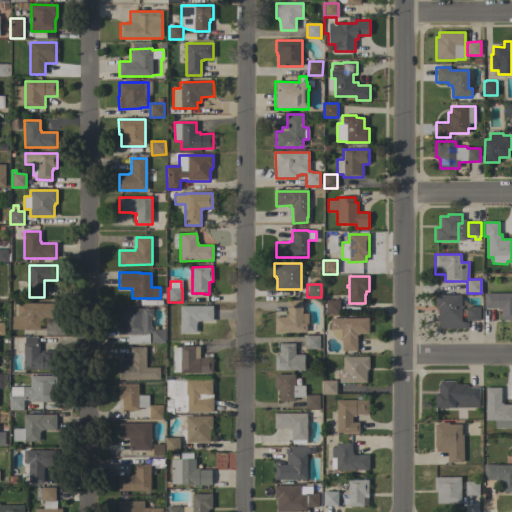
[(326,293),(340,293),(340,314),(326,314),(326,293)]
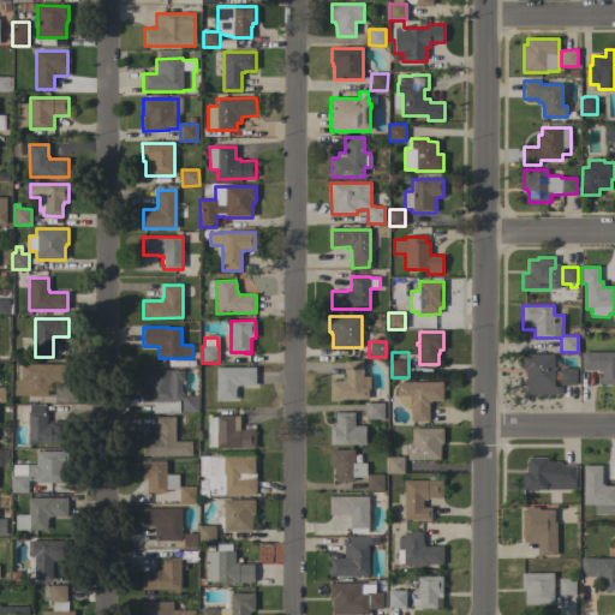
[(614,384),(602,384),(602,372),(597,372),(597,370),(581,370),(581,352),(614,352),(614,384)]
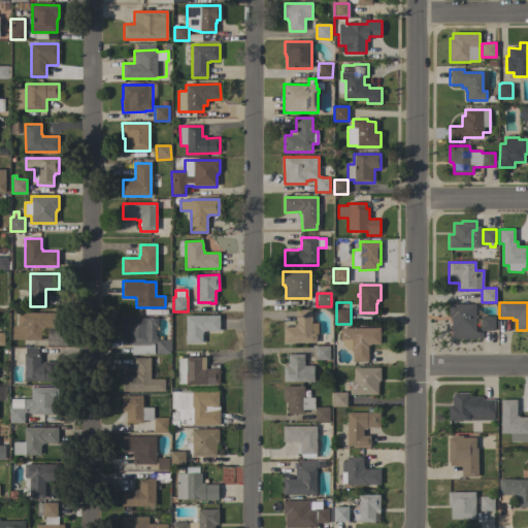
[(475,331),(483,333),(483,338),(452,338),(452,331),(451,331),(451,320),(450,320),(450,318),(449,318),(448,304),(475,304),(475,331)]
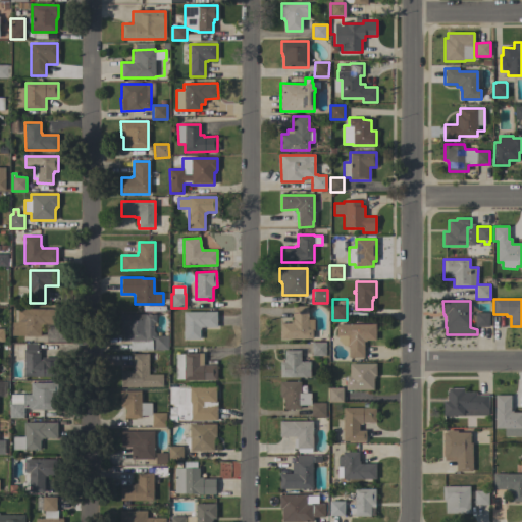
[(308,319),(314,319),(314,330),(312,330),(312,340),(280,340),(280,323),(291,323),(291,322),(293,322),(293,306),(308,306),(308,319)]
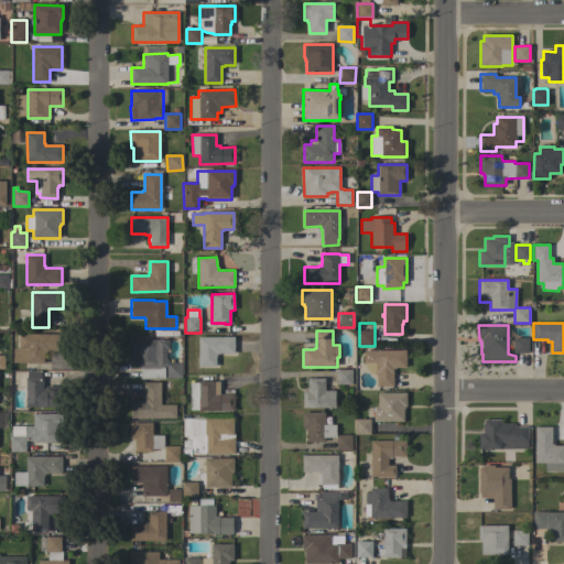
[(62,351),(45,351),(45,354),(43,354),(43,364),(26,364),(26,362),(13,362),(13,348),(19,348),(19,334),(62,334),(62,351)]
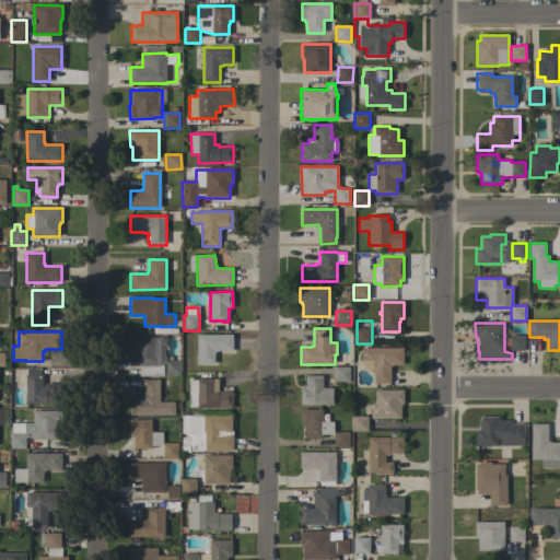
[(233,335),(233,339),(233,349),(232,349),(232,351),(216,351),(216,353),(214,353),(214,364),(197,364),(197,335),(233,335)]
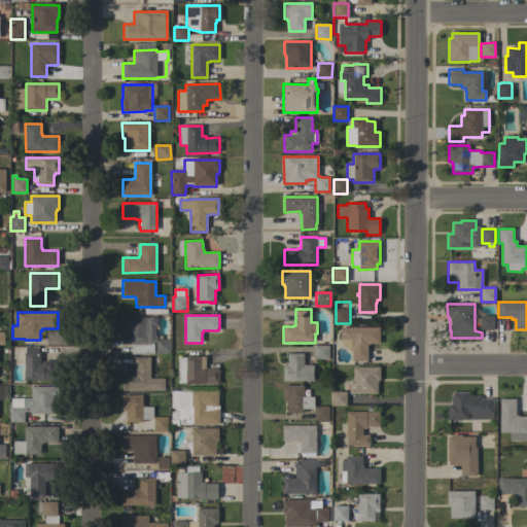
[(494,316),(494,330),(480,330),(480,316),(494,316)]
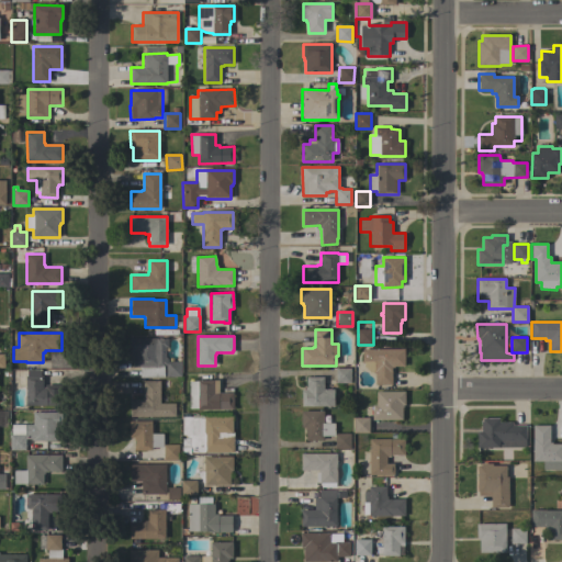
[(133,355),(131,355),(131,338),(168,338),(168,347),(166,347),(166,357),(168,359),(168,361),(181,361),(181,377),(166,377),(166,366),(164,366),(164,378),(139,378),(139,367),(133,367),(133,355)]
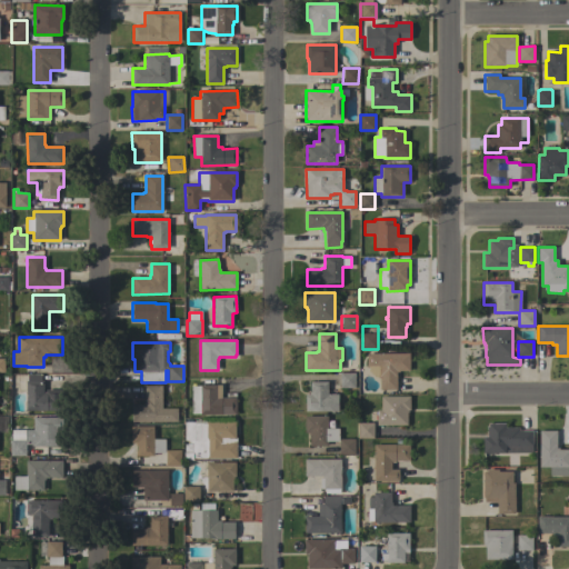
[(409,353),(409,371),(399,371),(399,372),(397,372),(397,389),(379,390),(379,378),(373,377),(368,370),(368,368),(367,368),(367,353),(409,353)]
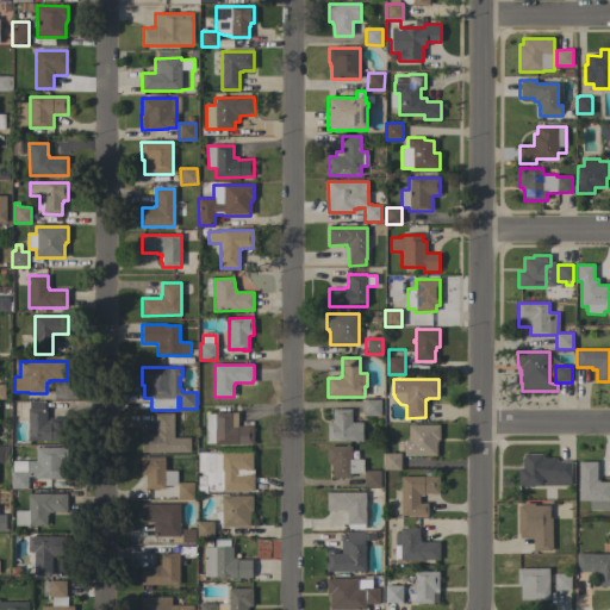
[(380,400),(380,416),(365,416),(365,400),(380,400)]
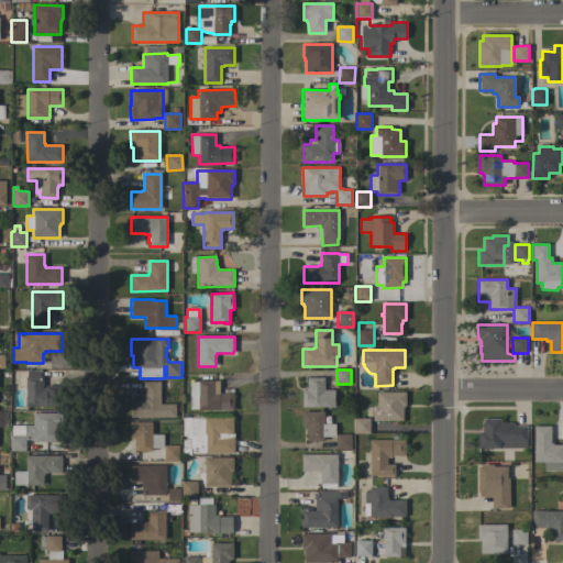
[(25,376),(28,376),(28,371),(41,371),(41,377),(43,377),(43,378),(44,378),(44,382),(43,382),(43,388),(45,388),(45,386),(61,386),(61,407),(25,407),(25,385),(25,376)]
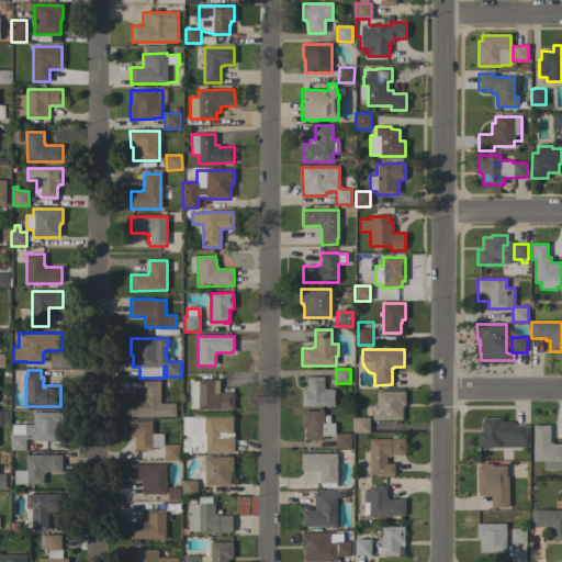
[(301,406),(301,390),(305,390),(305,388),(306,388),(306,378),(324,378),(324,389),(334,389),(334,406),(301,406)]
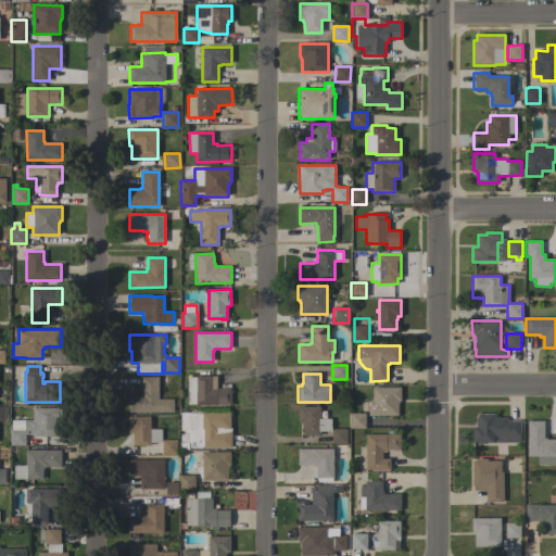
[(196,378),(196,376),(216,376),(216,389),(230,389),(230,391),(232,391),(232,392),(230,393),(230,402),(232,402),(232,404),(230,404),(230,405),(196,405),(196,404),(187,404),(187,378),(196,378)]
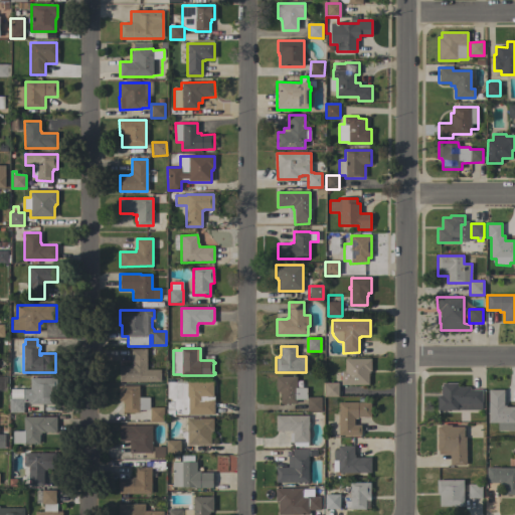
[(120,382),(120,366),(129,366),(129,365),(131,365),(131,349),(146,349),(147,370),(160,369),(160,381),(120,382)]
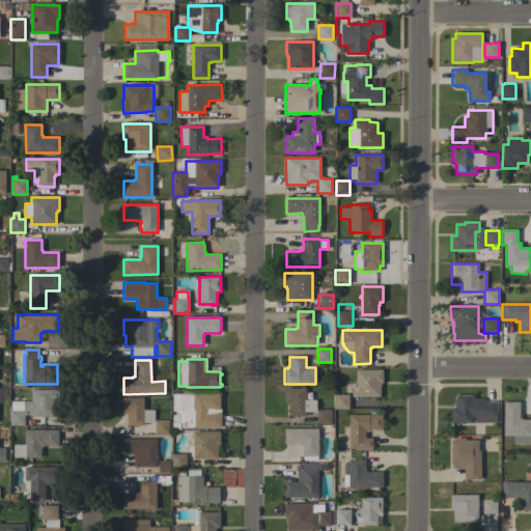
[(383,369),(383,383),(381,383),(381,385),(380,385),(380,396),(352,396),(352,383),(356,383),(356,370),(383,369)]
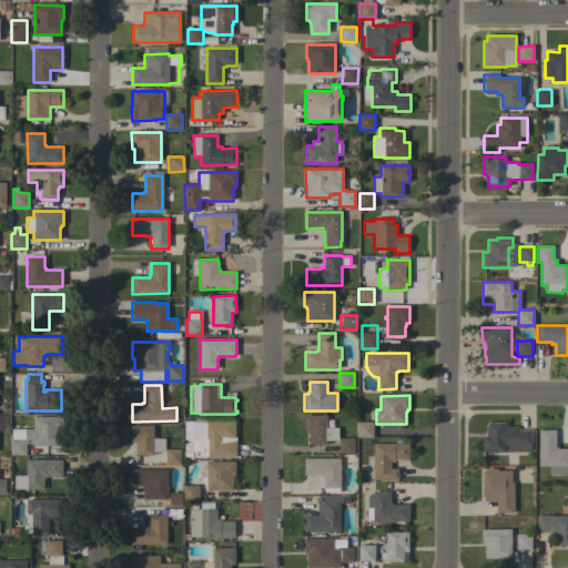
[(310,435),(308,435),(308,433),(305,433),(305,416),(326,415),(326,428),(337,428),(338,440),(327,440),(327,445),(310,445),(310,435)]
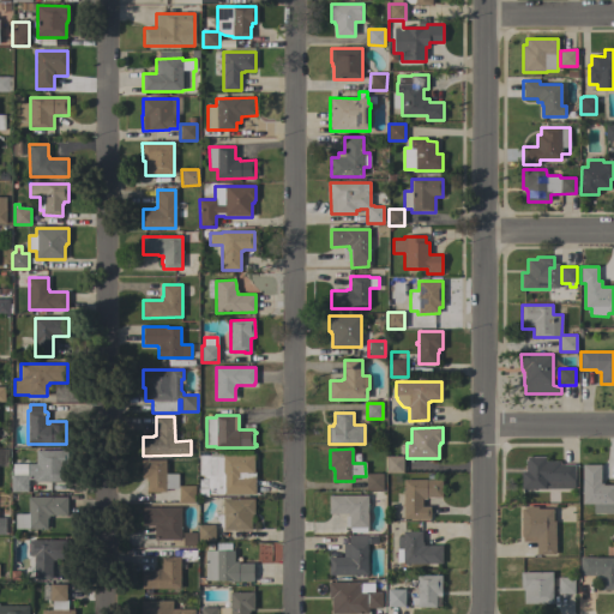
[(67,451),(67,467),(64,467),(64,482),(36,482),(36,480),(28,480),(28,464),(36,464),(36,451),(67,451)]
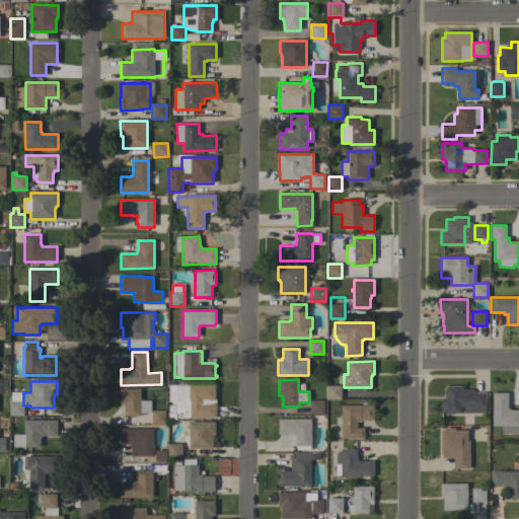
[(176,401),(177,401),(177,384),(188,384),(214,384),(215,399),(215,418),(176,418),(176,414),(174,414),(174,403),(176,403),(176,401)]
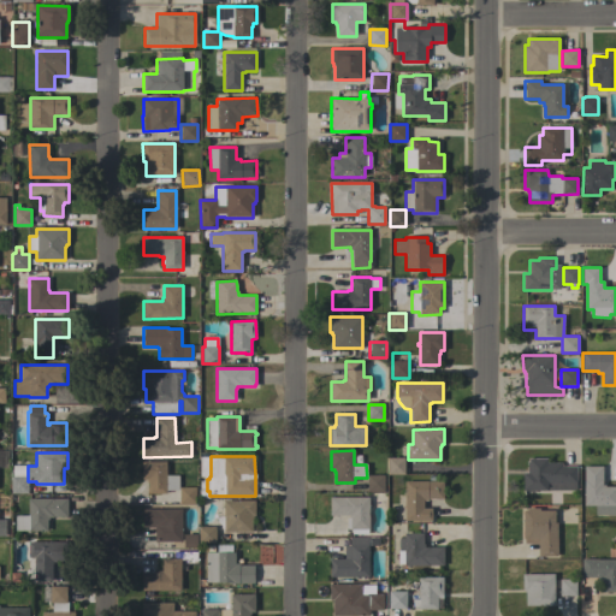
[(404,457),(404,474),(388,474),(388,458),(404,457)]
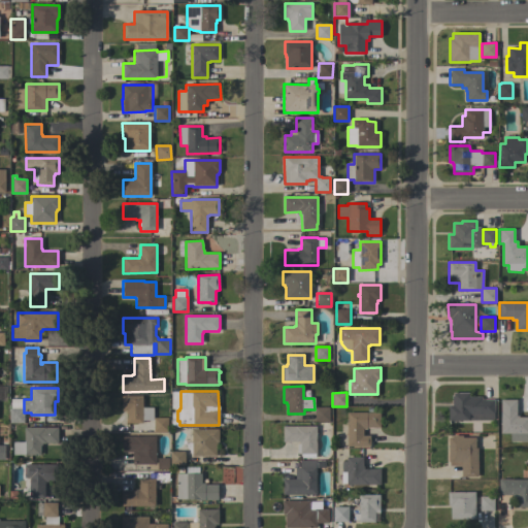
[(448,405),(452,405),(452,395),(453,395),(453,393),(469,393),(469,396),(482,396),(482,399),(494,399),(494,420),(449,421),(448,405)]
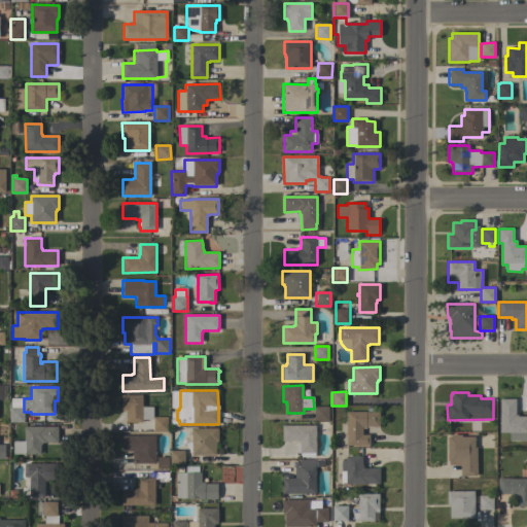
[(142,407),(152,407),(152,419),(142,419),(142,423),(126,423),(126,413),(125,413),(125,411),(121,411),(121,395),(142,395),(142,407)]
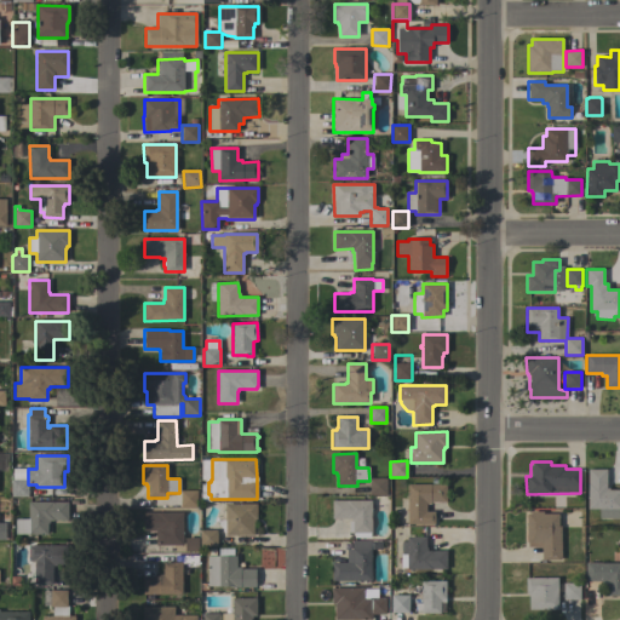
[(587,469),(607,469),(607,488),(609,488),(609,489),(619,489),(619,509),(619,518),(600,518),(600,509),(587,509),(587,469)]
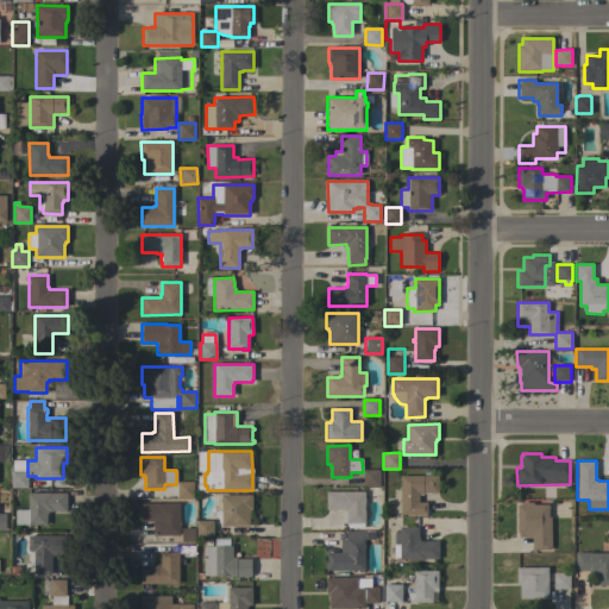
[(380,470),(380,487),(363,487),(363,470),(380,470)]
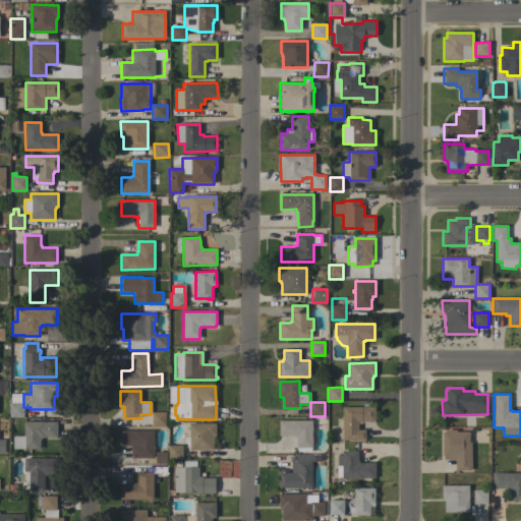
[(23,403),(23,417),(9,417),(9,403),(23,403)]
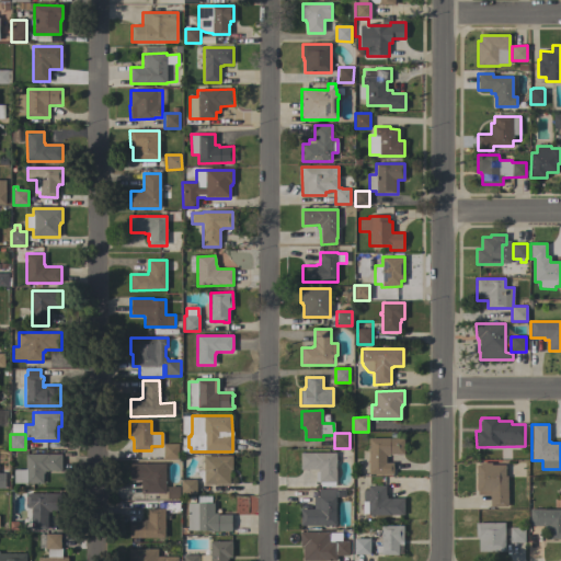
[(404,455),(390,455),(390,456),(386,456),(386,462),(393,462),(393,474),(368,474),(368,438),(404,438),(404,455)]
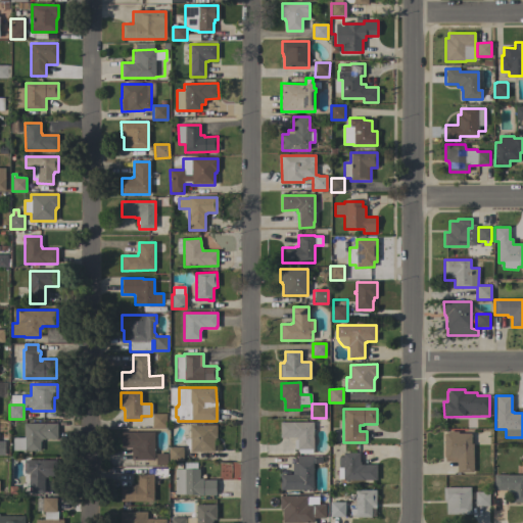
[(152,428),(152,414),(165,414),(167,428),(152,428)]
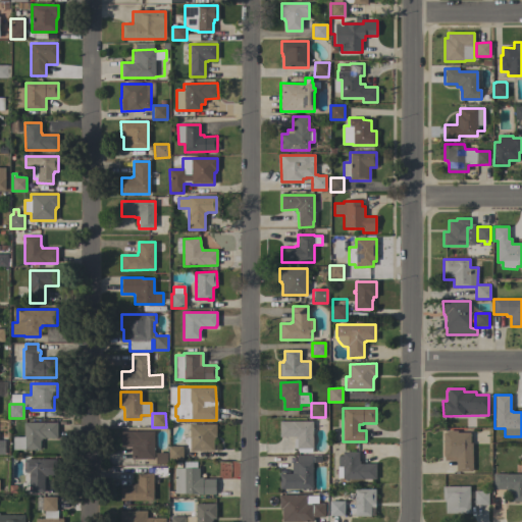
[(312,449),(311,449),(311,453),(298,453),(298,449),(297,449),(297,438),(296,438),(296,436),(279,436),(279,421),(312,421),(312,449)]
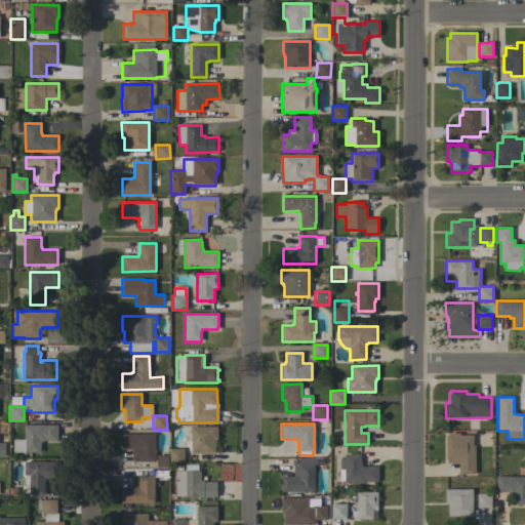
[(57,425),(57,441),(41,441),(41,443),(40,443),(40,452),(12,452),(12,439),(24,439),(24,426),(57,425)]
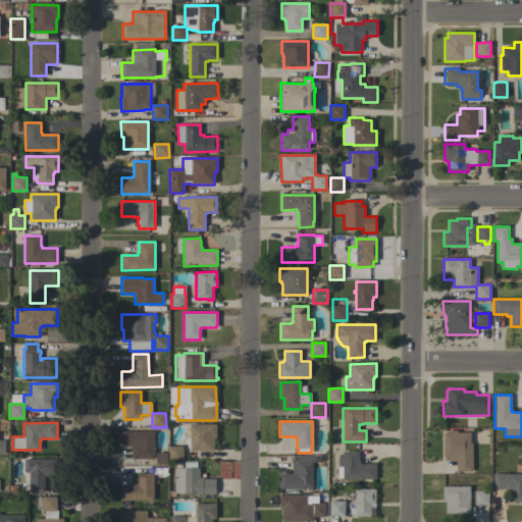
[(216,424),(216,437),(214,437),(214,439),(213,439),(213,451),(190,451),(190,450),(188,449),(188,448),(188,445),(186,445),(184,442),(184,440),(184,439),(185,438),(186,437),(187,435),(187,427),(187,426),(188,425),(190,425),(190,424),(216,424)]
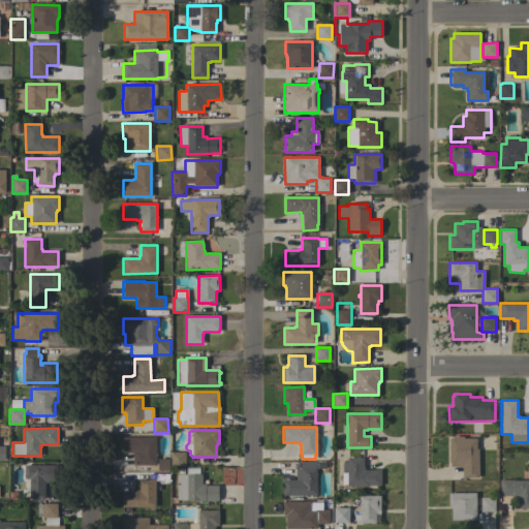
[(478,477),(462,477),(462,467),(450,467),(450,463),(449,463),(449,438),(453,438),(453,436),(463,436),(463,438),(476,438),(476,448),(478,448),(478,477)]
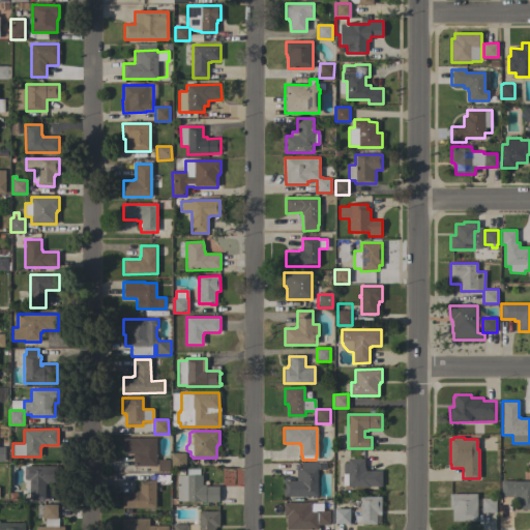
[(156,438),(156,466),(133,466),(133,453),(122,453),(122,438),(156,438)]
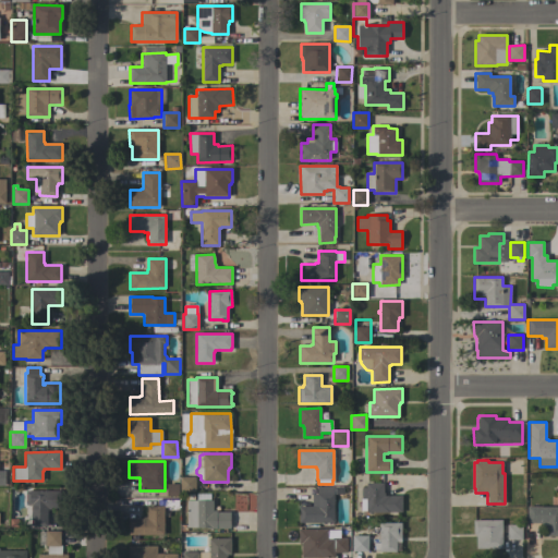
[(195,477),(195,492),(180,493),(180,477),(195,477)]
